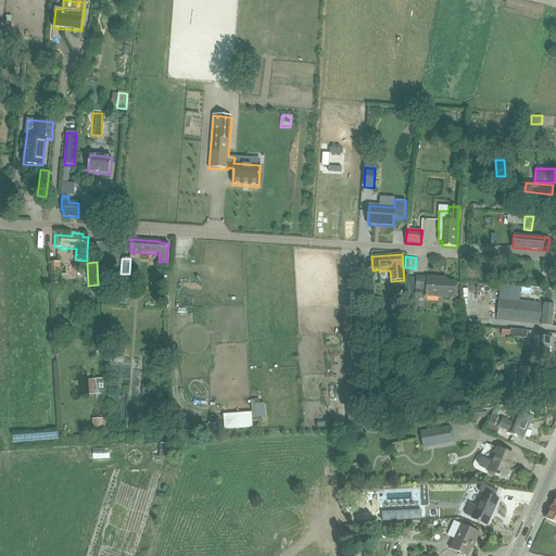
[(60,263),(49,264),(50,286),(62,285),(60,263)]
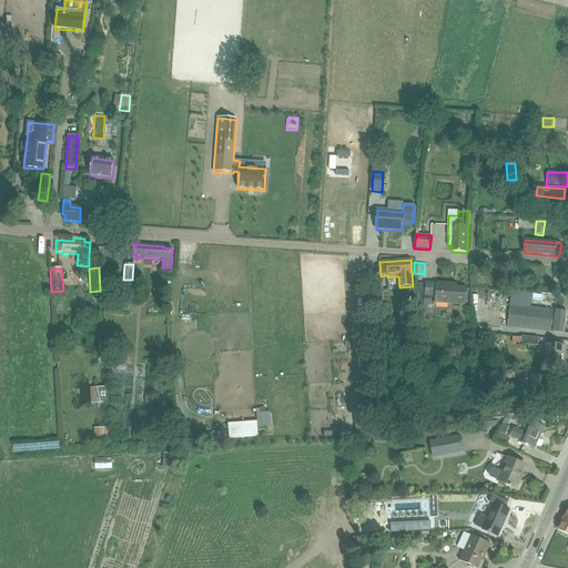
[(424,304),(437,305),(437,303),(465,305),(466,300),(466,288),(454,287),(454,285),(426,283),(425,284),(424,304)]
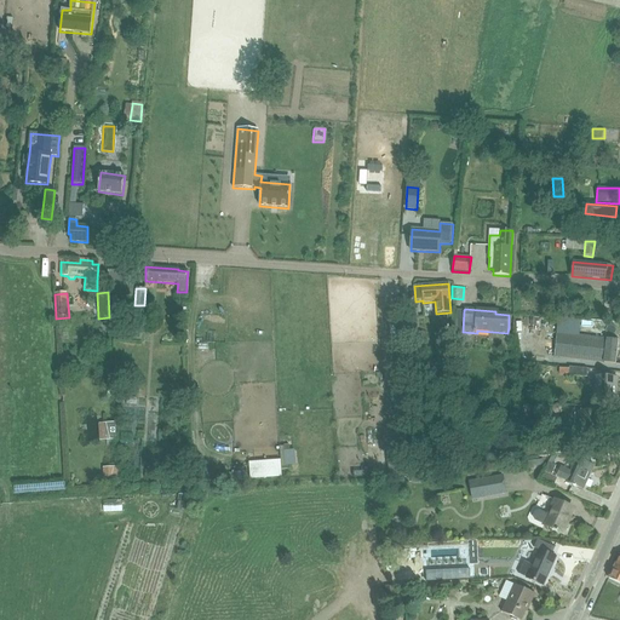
[(133,326),(132,339),(142,340),(143,327),(133,326)]
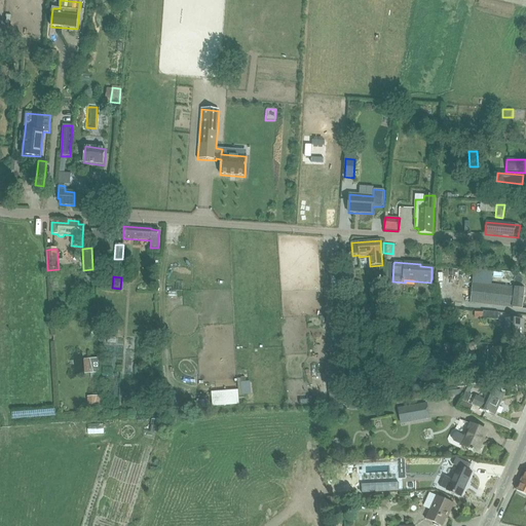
[(470,303),(512,308),(522,309),(524,288),(472,283),(470,303)]
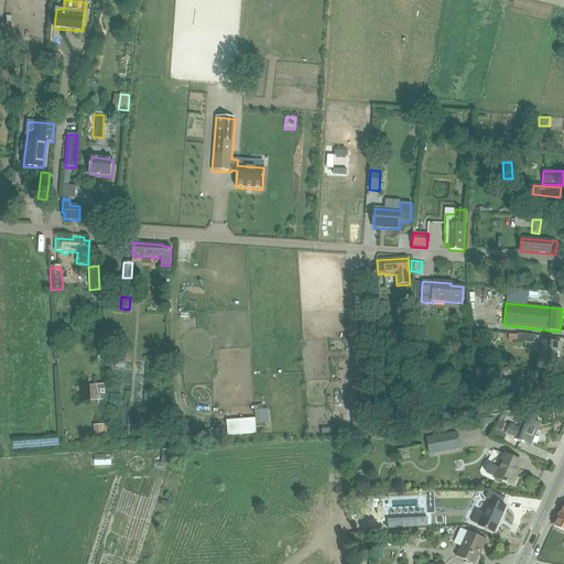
[(99,311),(90,311),(90,323),(100,323),(99,311)]
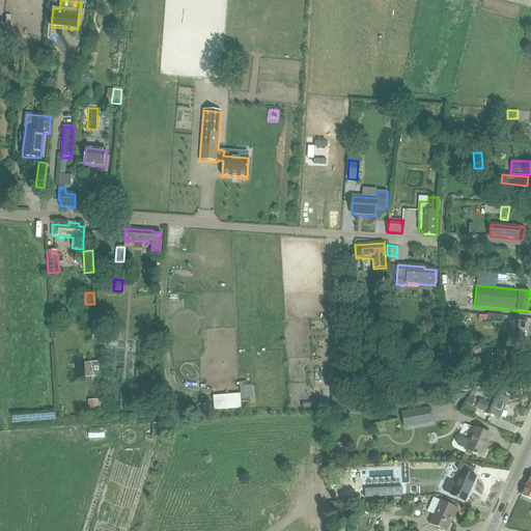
[(503,315),(482,314),(482,322),(502,323),(503,315)]
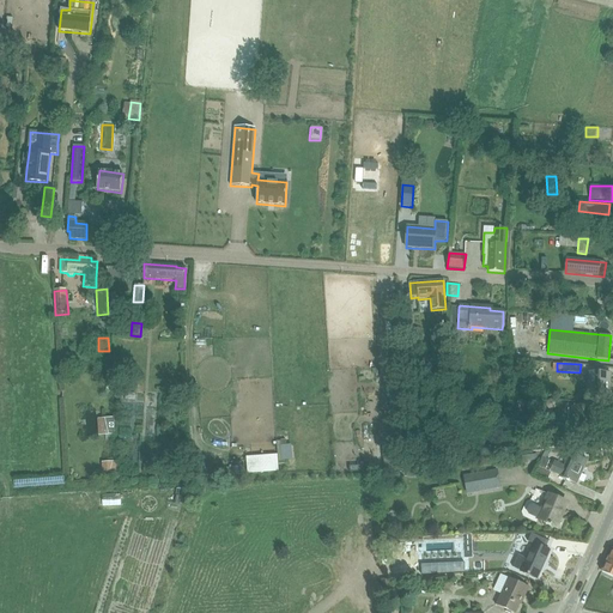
[(590,399),(608,400),(610,390),(608,390),(608,375),(590,374),(589,389),(588,389),(588,390),(592,390),(590,399)]
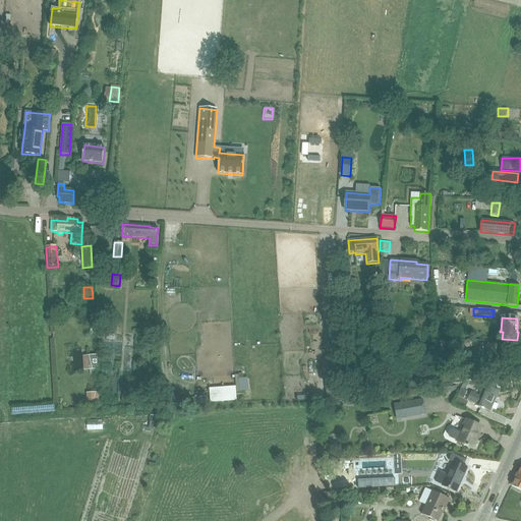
[(118,360),(122,341),(112,339),(113,334),(107,333),(106,340),(113,341),(111,353),(116,354),(115,360),(118,360)]
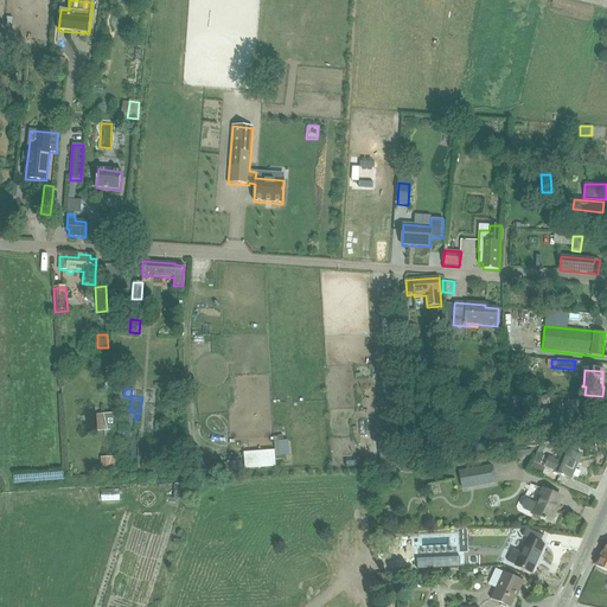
[(541,403),(543,406),(548,406),(551,403),(551,398),(548,396),(544,395),(541,398),(541,403)]
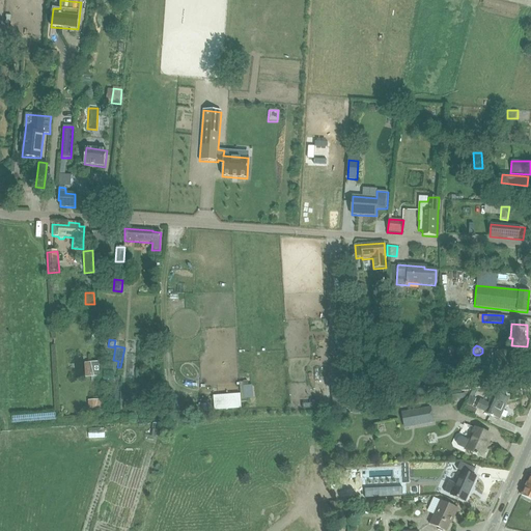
[(447,381),(449,394),(466,392),(466,391),(476,390),(474,378),(464,379),(456,380),(456,353),(446,352),(446,356),(447,356),(447,381)]
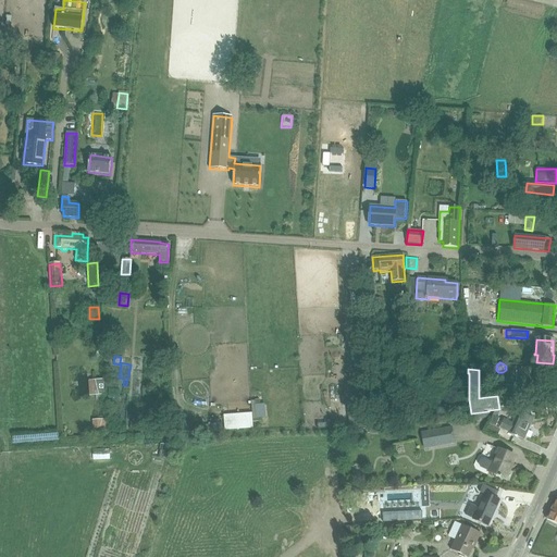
[(102,380),(93,381),(94,396),(103,395),(102,380)]
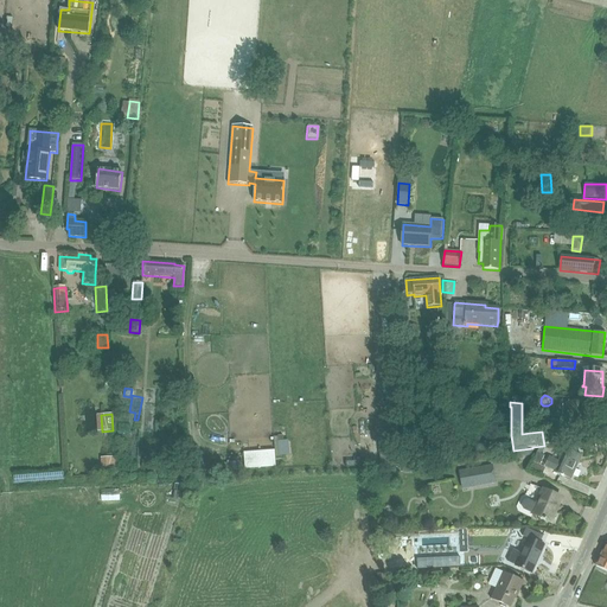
[(272,439),(275,439),(275,455),(287,454),(287,433),(272,433),(272,439)]
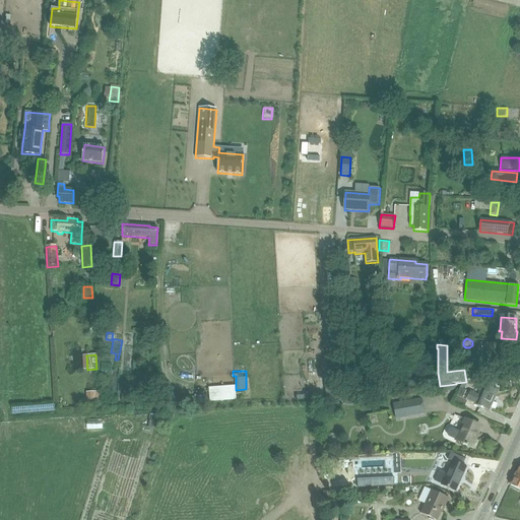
[(340,376),(325,378),(326,391),(341,390),(340,376)]
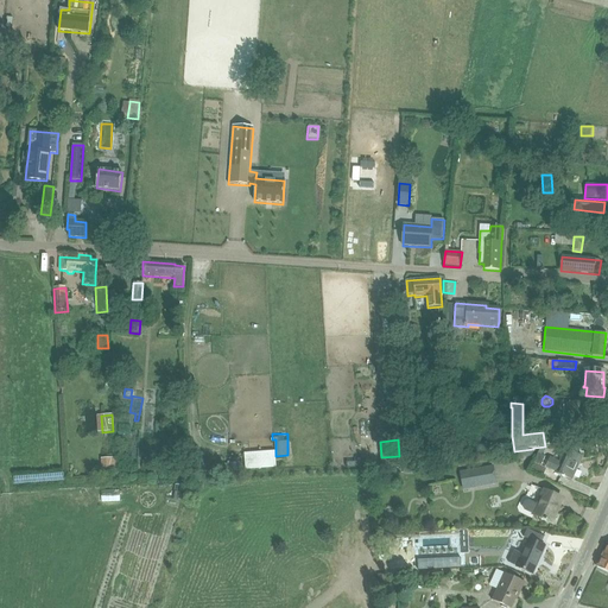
[(274,468),(274,450),(244,451),(244,468),(274,468)]
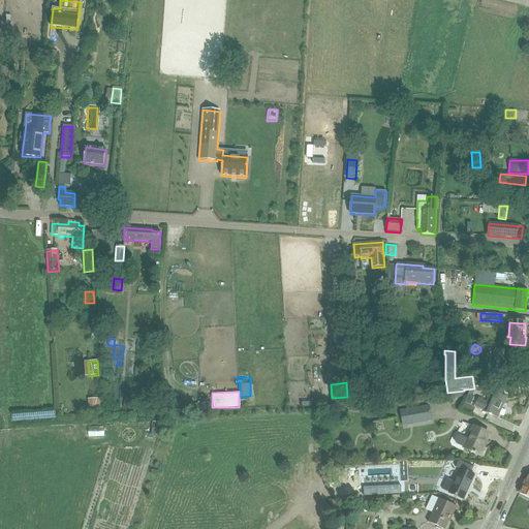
[(465,397),(465,392),(448,394),(449,401),(456,400),(456,398),(465,397)]
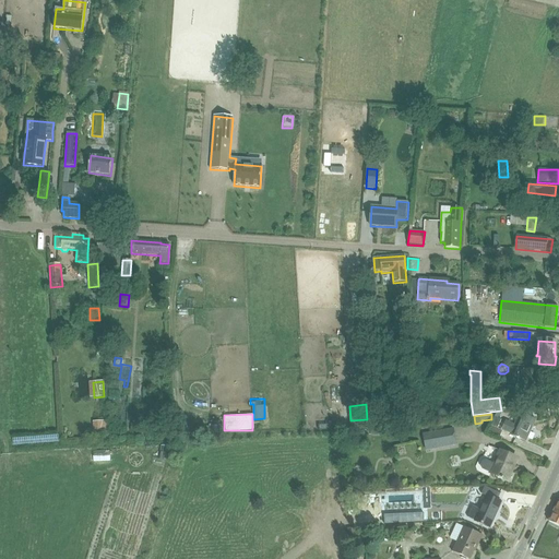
[(506,421),(502,430),(503,430),(511,433),(510,435),(515,437),(525,441),(535,420),(525,416),(520,414),(516,419),(509,415),(506,421)]
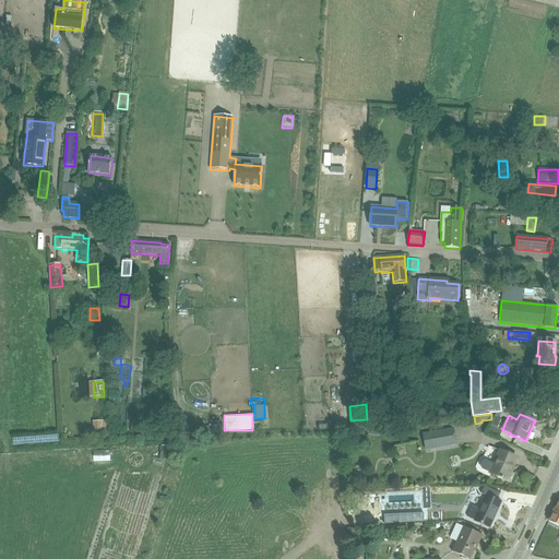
[(490,425),(487,432),(499,439),(502,431),(498,428),(501,420),(495,417),(490,425)]
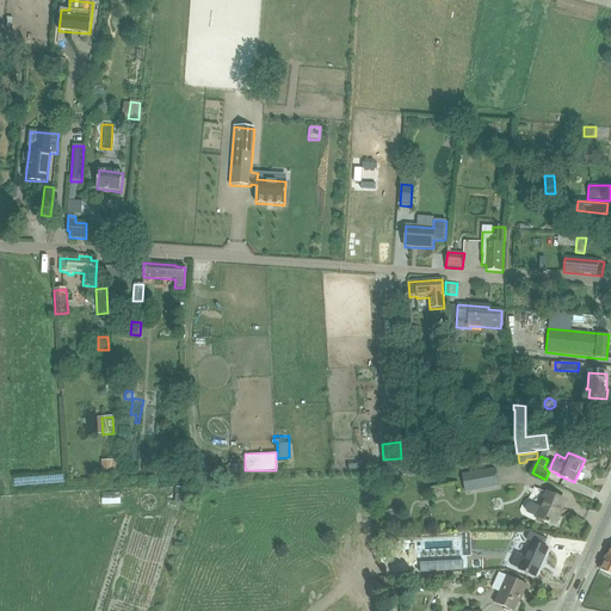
[(118,477),(117,461),(102,462),(103,477),(118,477)]
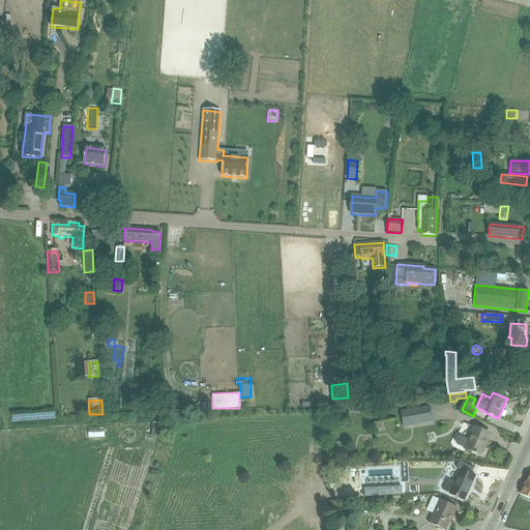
[(430,408),(402,414),(404,428),(433,422),(430,408)]
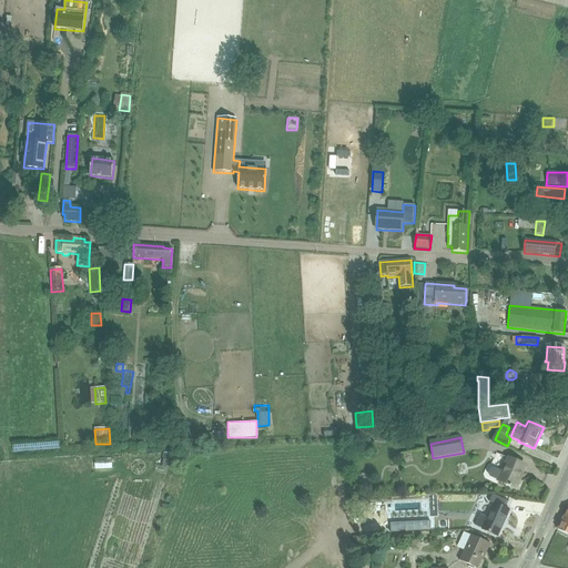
[(94,456),(93,468),(111,469),(112,457),(94,456)]
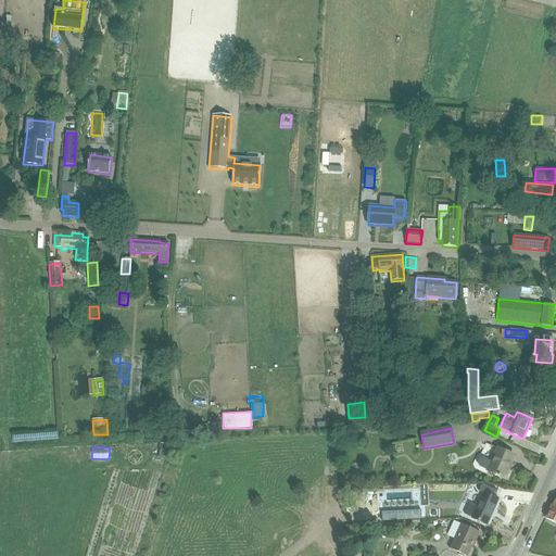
[(487,471),(495,475),(505,479),(515,457),(496,450),(487,471)]
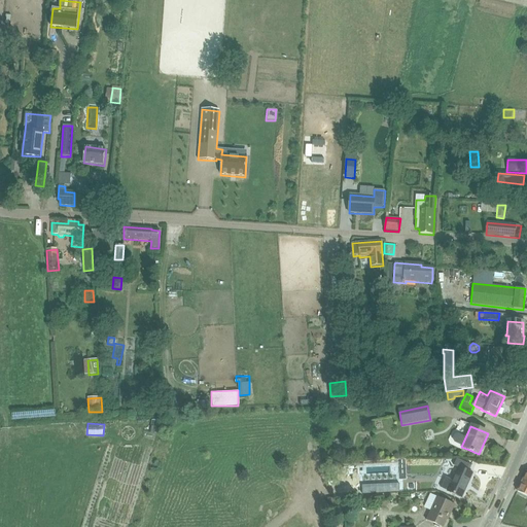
[(471,465),(462,461),(457,458),(454,465),(458,467),(448,492),(452,494),(461,498),(466,488),(465,488),(467,483),(468,484),(472,473),(468,472),(471,465)]
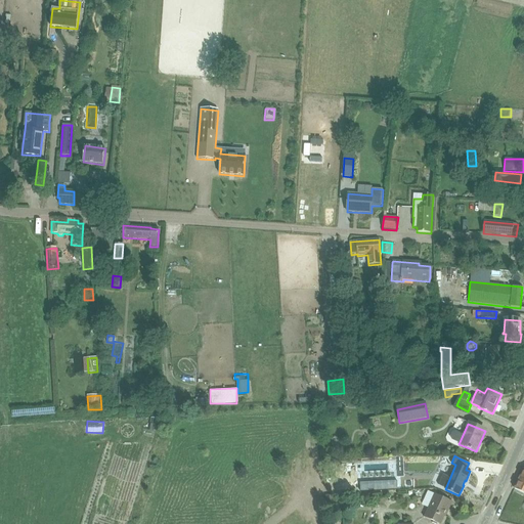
[(523,493),(523,481),(519,479),(514,489),(523,493)]
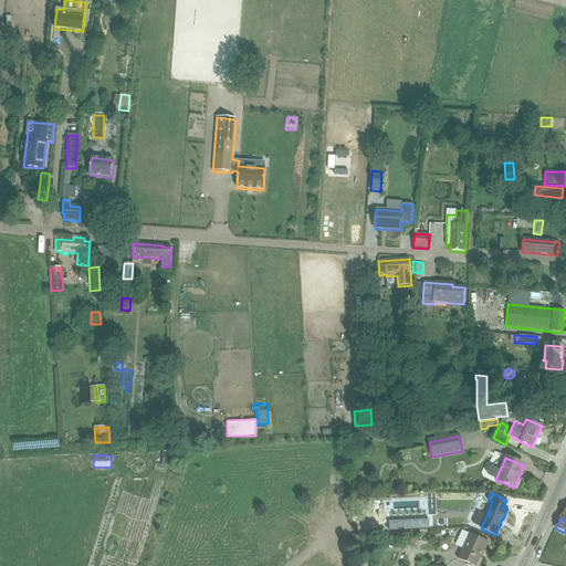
[(417,530),(416,521),(388,522),(389,531),(417,530)]
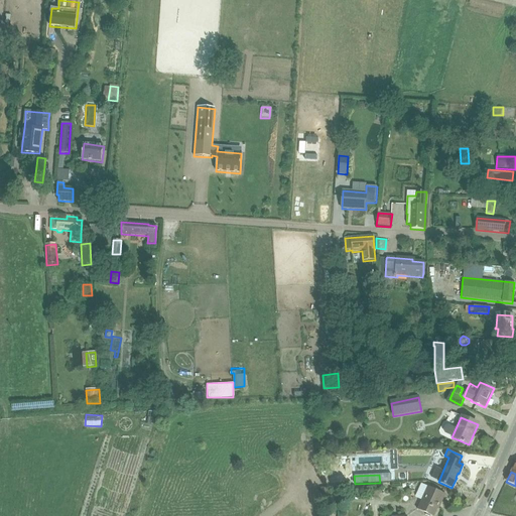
[(419,510),(417,509),(417,510),(426,514),(425,515),(427,515),(434,515),(438,507),(437,507),(438,504),(440,505),(445,495),(436,491),(427,487),(429,488),(419,510)]
